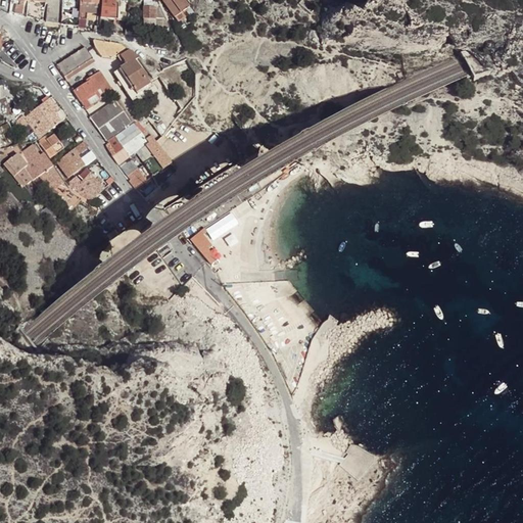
[(61,25),(79,27),(79,19),(73,18),(73,13),(67,12),(68,0),(74,1),(74,0),(62,0),(61,14),(61,25)]
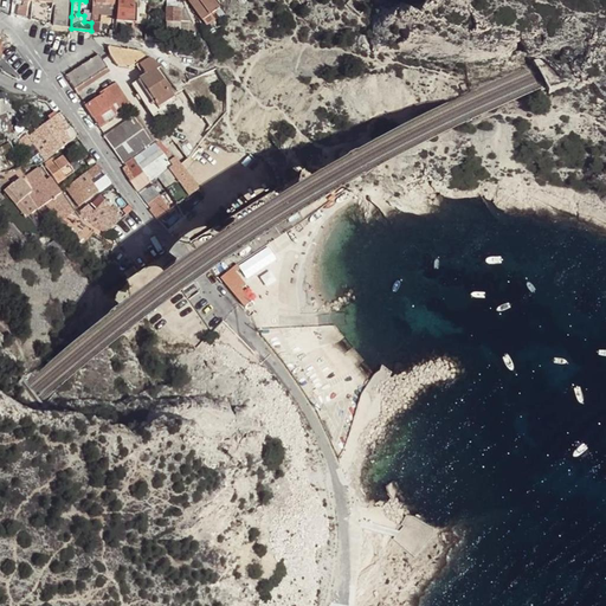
[(91,23),(91,31),(91,32),(100,33),(101,15),(111,17),(111,10),(113,5),(115,5),(115,0),(92,0),(92,15),(91,23)]
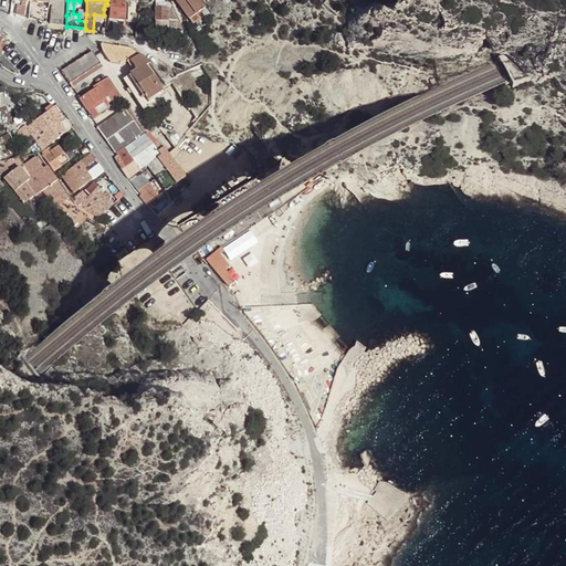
[(125,0),(109,0),(108,19),(124,20),(125,0)]
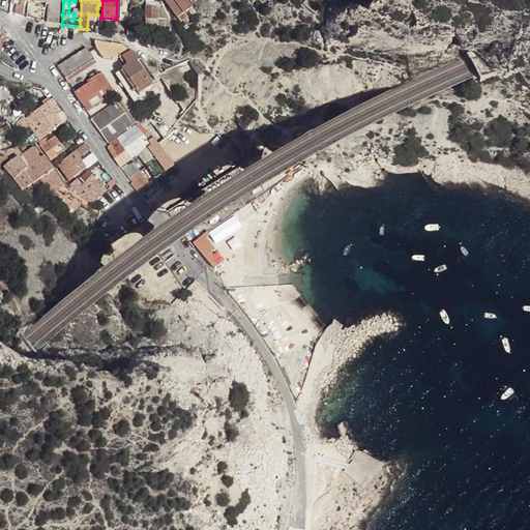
[(164,0),(177,18),(184,12),(193,6),(187,0),(164,0)]
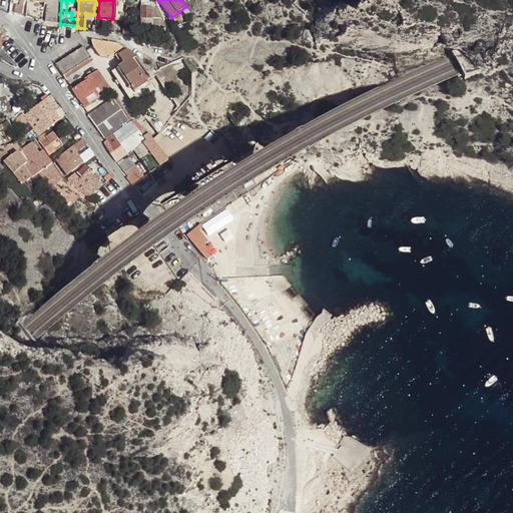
[(152,19),(152,7),(141,7),(141,25),(152,24),(152,28),(166,28),(162,19),(156,20),(152,19)]
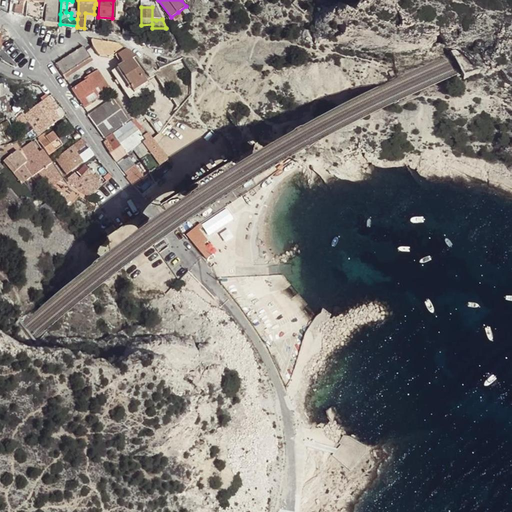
[(27,8),(26,17),(42,21),(43,11),(27,8)]
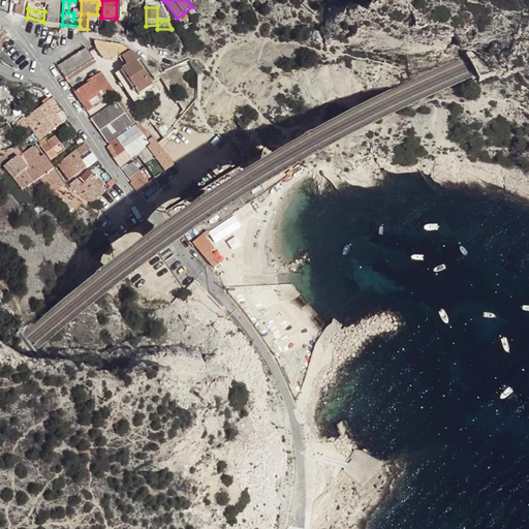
[(48,12),(47,23),(62,25),(62,14),(48,12)]
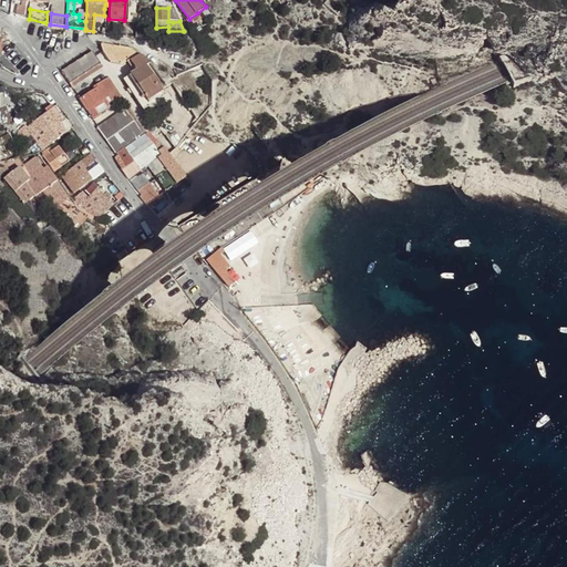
[(197,13),(189,19),(193,23),(200,18),(197,13)]
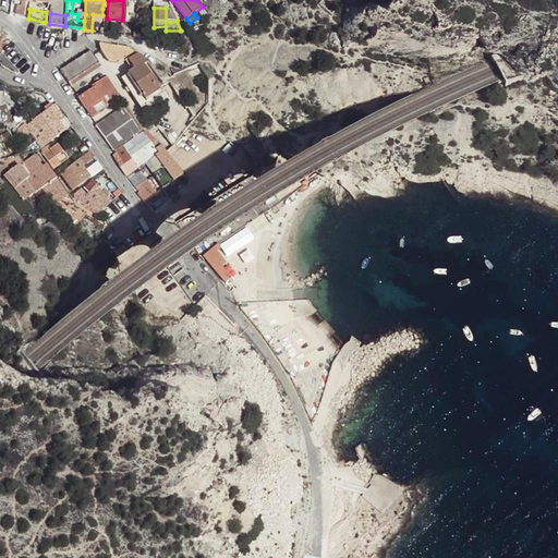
[(130,47),(100,43),(99,44),(101,50),(109,61),(119,62),(126,57),(128,59),(136,52),(130,47)]
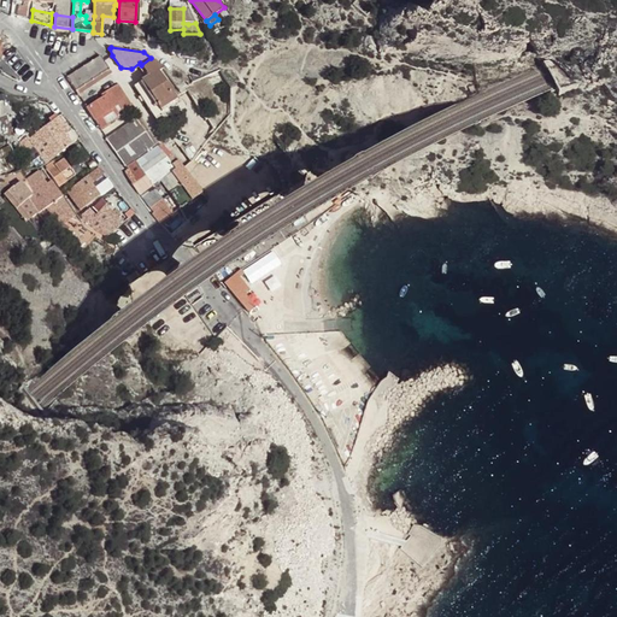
[(6,52),(1,57),(3,59),(0,60),(0,69),(4,74),(9,76),(13,71),(10,68),(16,63),(6,52)]
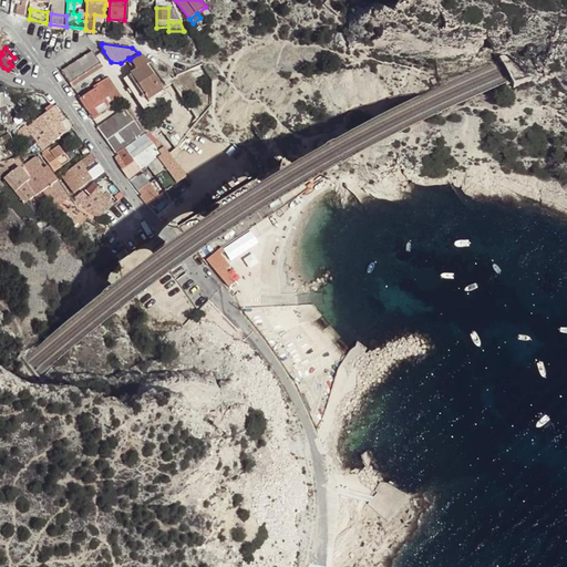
[(61,71),(72,88),(80,82),(78,79),(101,63),(92,50),(61,71)]
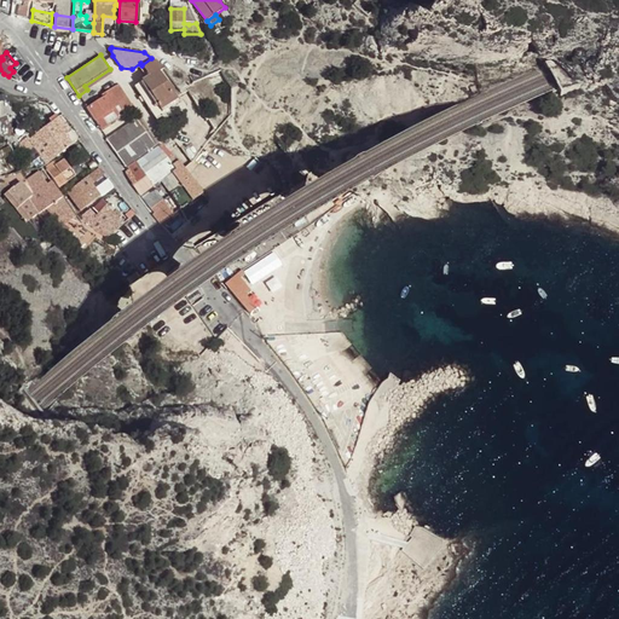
[(166,110),(178,102),(158,73),(163,69),(160,64),(151,58),(142,65),(150,77),(136,87),(157,120),(167,113),(166,110)]
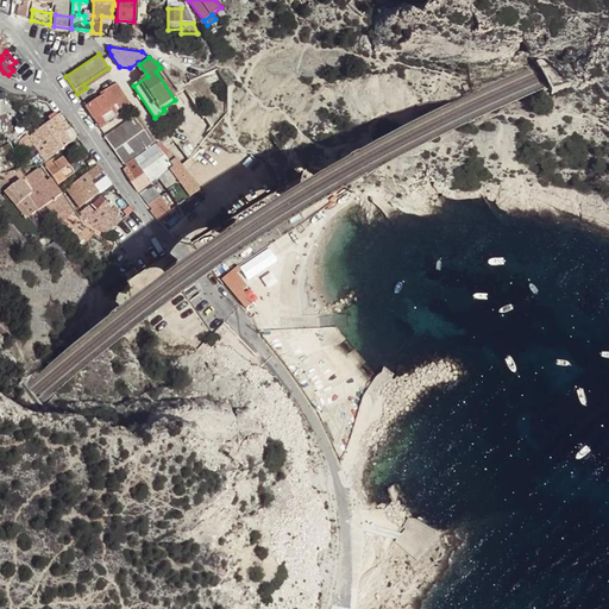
[(83,85),(86,88),(111,71),(108,68),(83,85)]
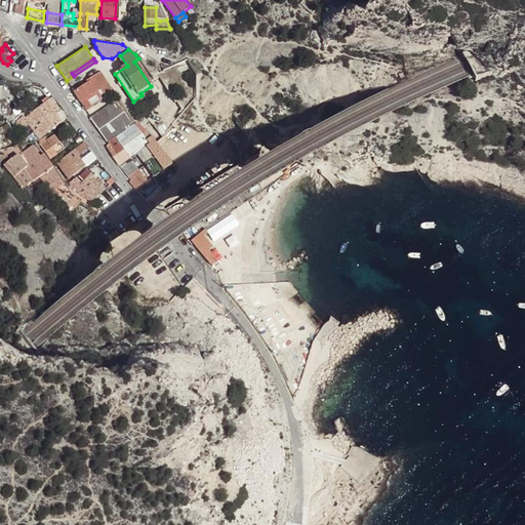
[(74,92),(80,103),(101,89),(104,94),(112,88),(101,71),(86,80),(88,83),(74,92)]
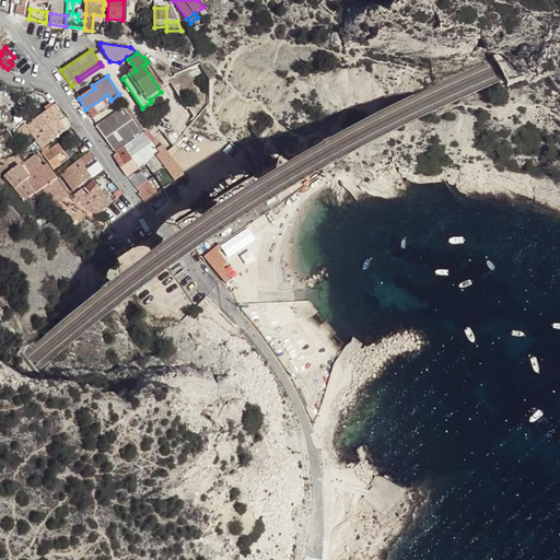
[(107,95),(85,109),(92,118),(109,106),(107,103),(111,101),(107,95)]
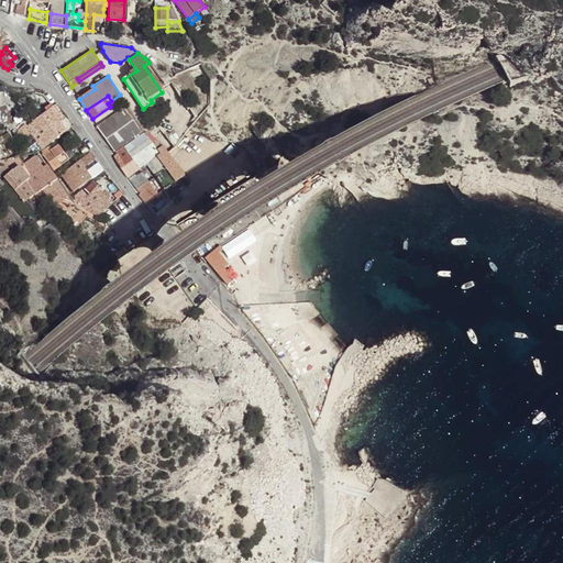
[(97,128),(113,152),(144,131),(128,106),(97,128)]
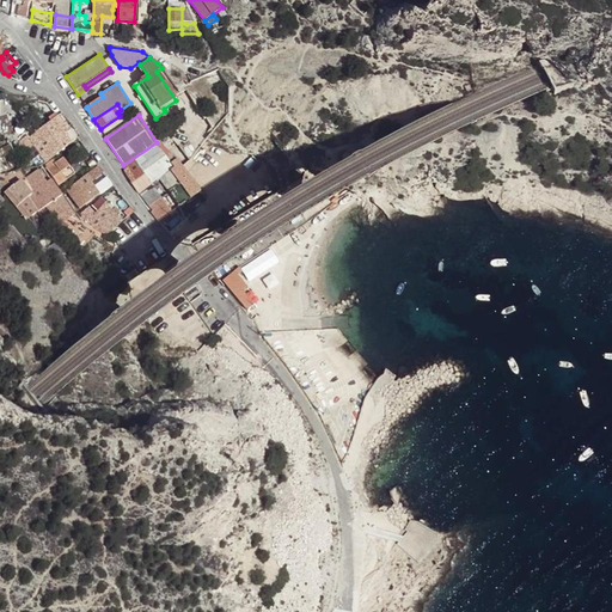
[(50,122),(24,141),(42,161),(74,138),(57,117),(50,122)]
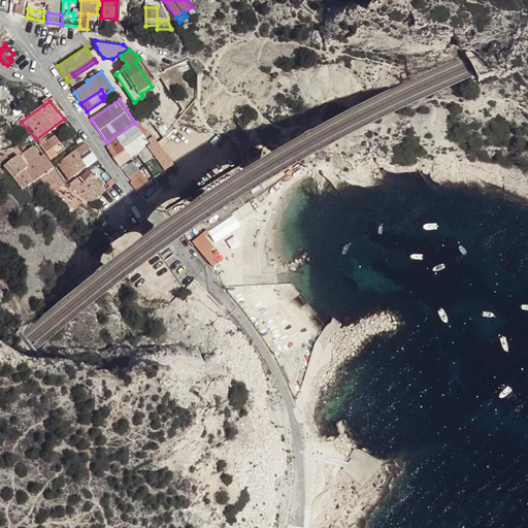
[(138,124),(136,124),(108,144),(109,145),(107,147),(110,154),(123,171),(133,163),(130,159),(137,154),(140,158),(158,143),(152,136),(152,137),(141,126),(138,124)]
